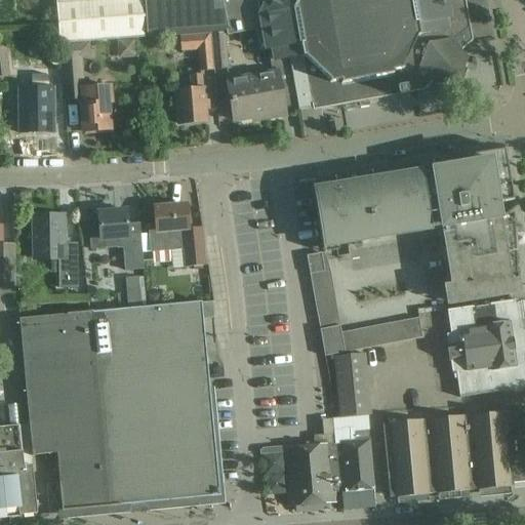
[(56,0),(61,44),(204,34),(201,0),(56,0)]
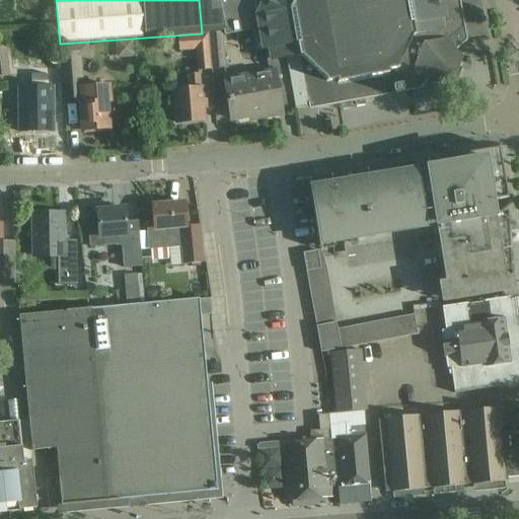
[(286,62),(293,103),(294,108),(391,90),(392,95),(401,94),(400,90),(453,79),(464,57),(457,49),(466,42),(458,31),(463,27),(457,0),(206,0),(208,22),(220,21),(221,35),(249,30),(253,53),(265,50),(268,65),(286,62)]
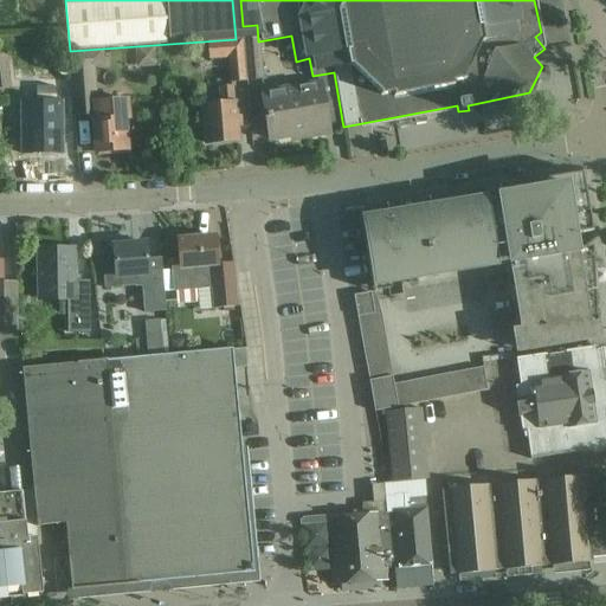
[(243,26),(244,34),(249,81),(262,79),(258,42),(257,25),(243,26)]
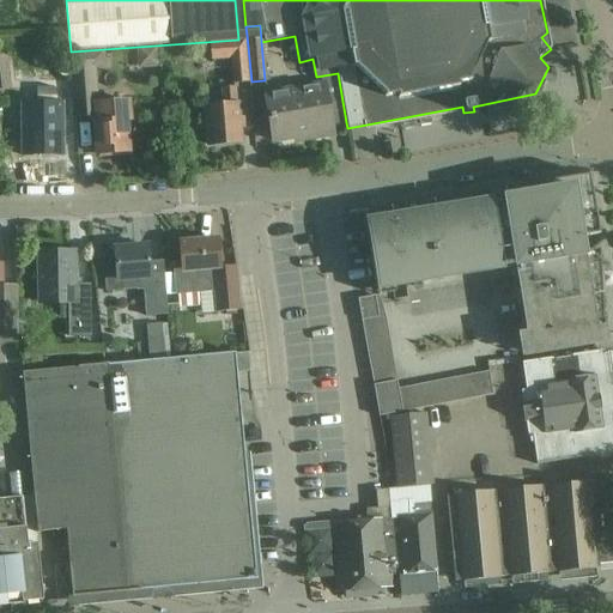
[(244,41),(207,44),(210,61),(230,60),(232,84),(248,83),(244,41)]
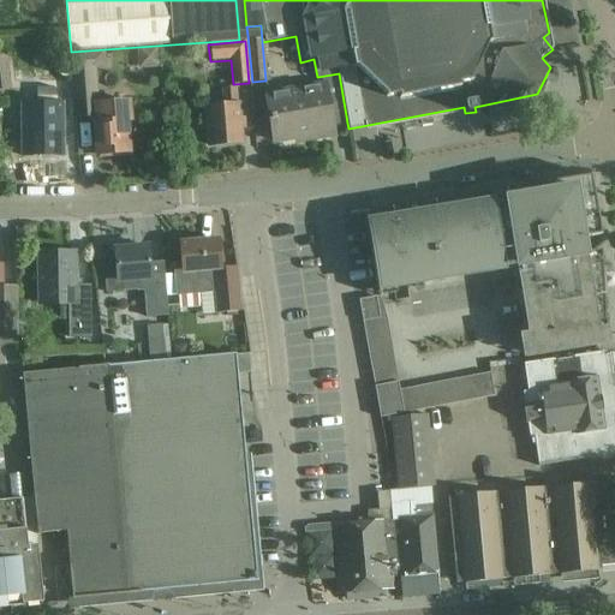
[(129,155),(126,121),(129,121),(127,100),(99,102),(95,67),(106,67),(105,52),(70,55),(69,63),(75,119),(96,118),(97,124),(94,125),(96,157),(112,156),(112,159),(125,157),(124,155),(129,155)]
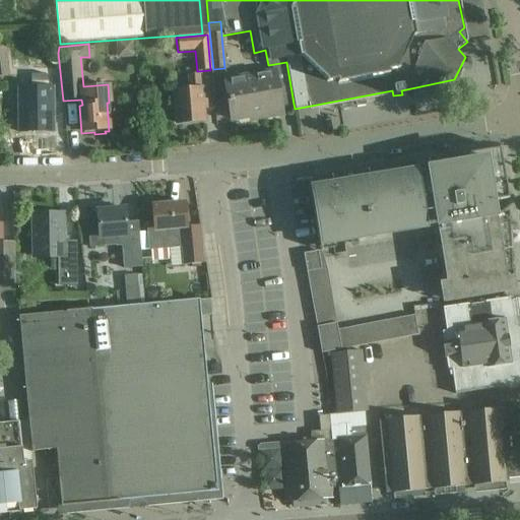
[(224,81),(232,120),(250,117),(249,113),(262,111),(262,114),(280,111),(279,107),(294,104),(286,62),(268,65),(270,73),(224,81)]
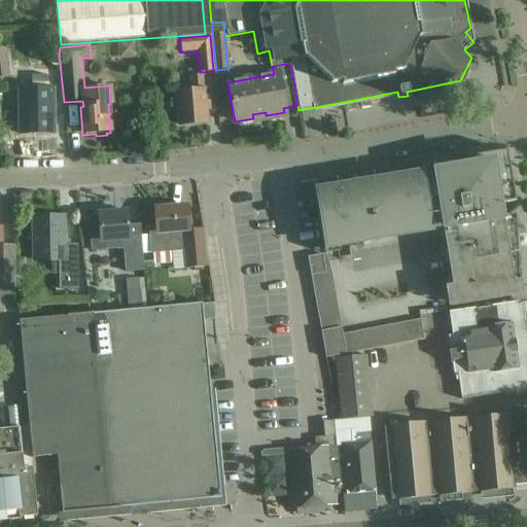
[(31,76),(31,89),(20,89),(20,134),(51,134),(51,90),(57,90),(57,75),(31,76)]
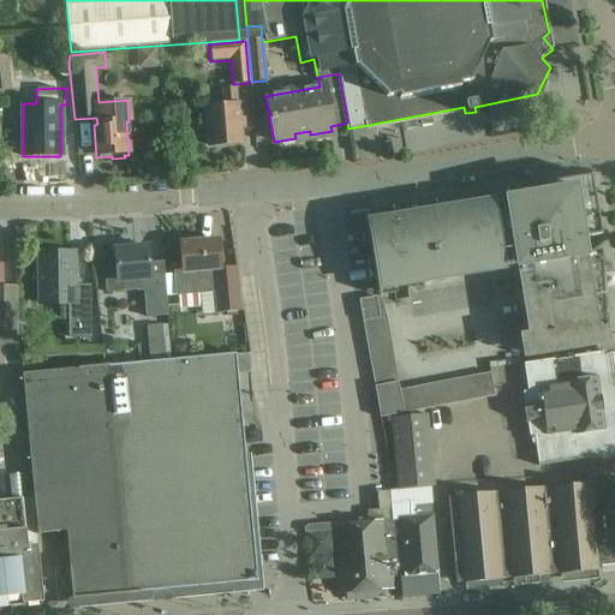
[(237,106),(236,106),(234,88),(224,89),(225,107),(207,108),(209,148),(240,144),(237,106)]
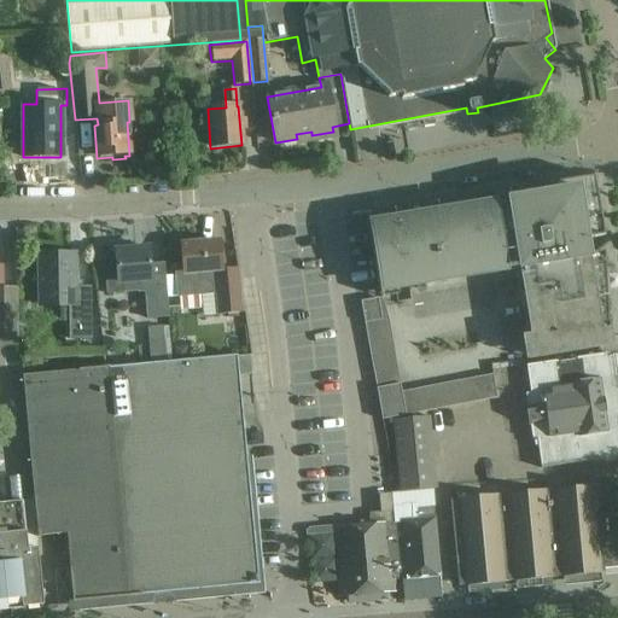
[(367,214),(380,298),(398,295),(397,287),(519,267),(531,339),(525,342),(528,357),(526,357),(526,360),(611,345),(611,343),(608,344),(610,331),(608,331),(604,251),(586,255),(583,240),(604,237),(593,178),(367,214)]
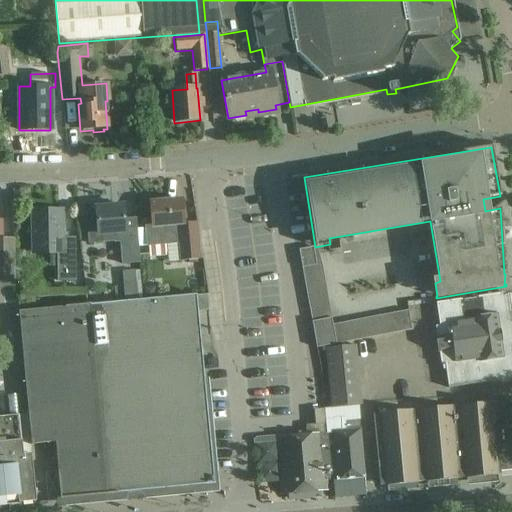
[(144,226),(146,247),(178,244),(179,261),(200,259),(197,222),(183,224),(182,202),(150,205),(152,225),(144,226)]
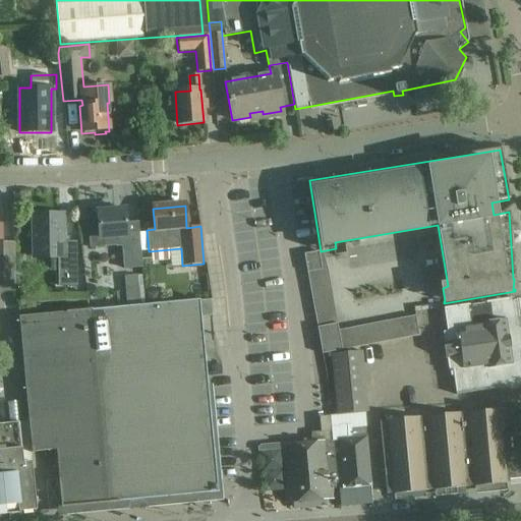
[(140,252),(139,233),(138,234),(137,222),(126,223),(125,211),(98,214),(98,220),(88,221),(91,249),(104,248),(104,240),(114,239),(115,248),(120,247),(121,257),(123,257),(124,269),(141,267),(140,252)]
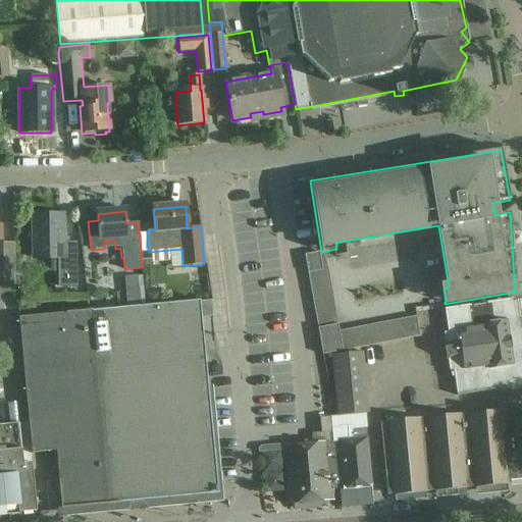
[(39,260),(67,260),(67,239),(63,239),(63,215),(34,215),(34,240),(39,240),(39,260)]
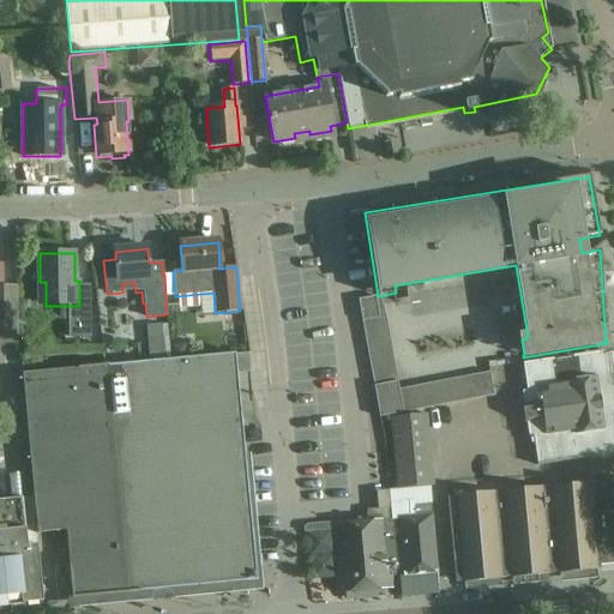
[(17,288),(1,288),(0,268),(0,266),(0,338),(17,338),(17,288)]
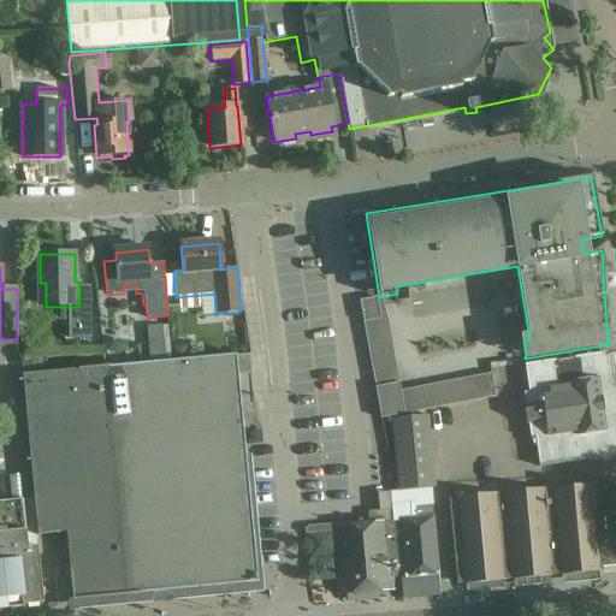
[(375,297),(359,301),(363,323),(380,319),(375,297)]
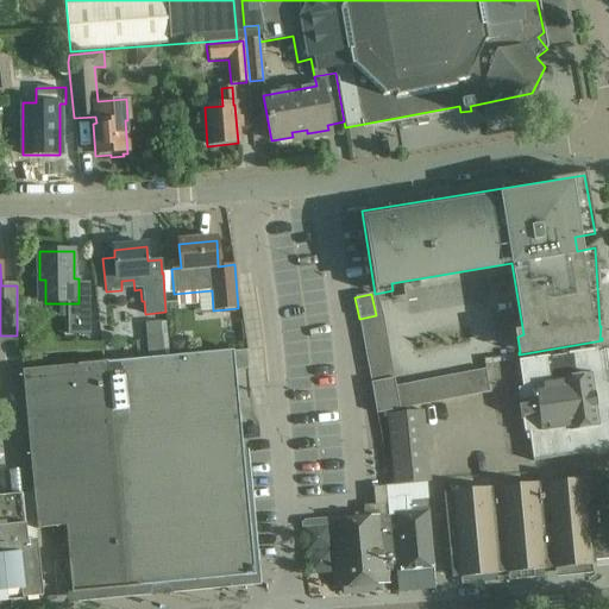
[(376,315),(359,319),(360,328),(378,326),(376,315)]
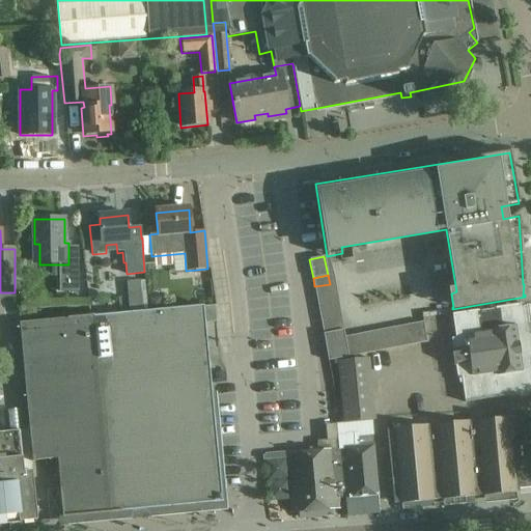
[(128,297),(129,312),(142,311),(141,296),(128,297)]
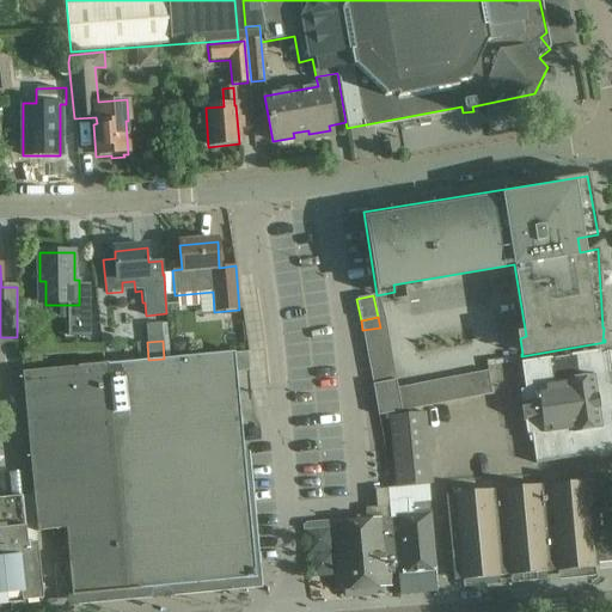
[(246,352),(106,366),(105,362),(19,371),(36,531),(65,528),(71,597),(139,589),(139,588),(250,577),(230,372),(248,371),(246,352)]
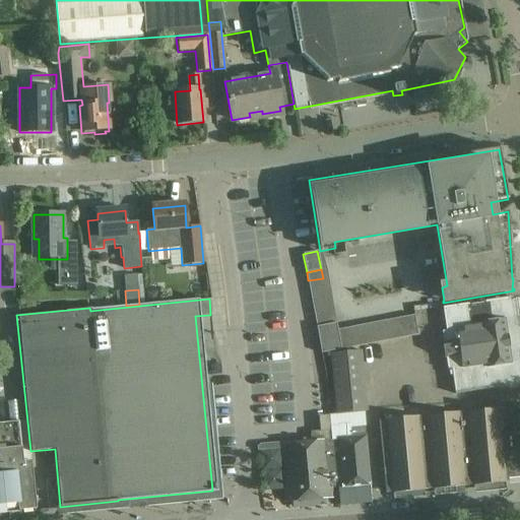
[(445,328),(516,316),(515,310),(519,306),(519,301),(519,300),(506,302),(506,299),(442,308),(445,328)]
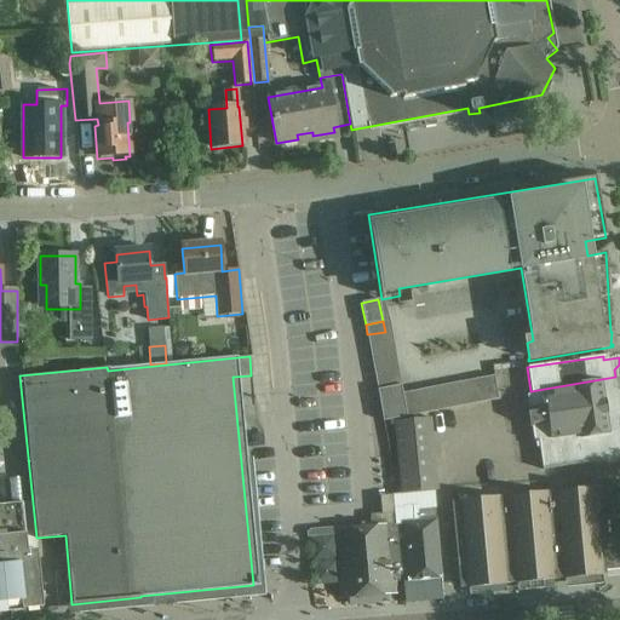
[(527,411),(528,418),(619,402),(619,390),(618,388),(615,377),(530,391),(532,395),(527,396),(528,409),(527,411)]
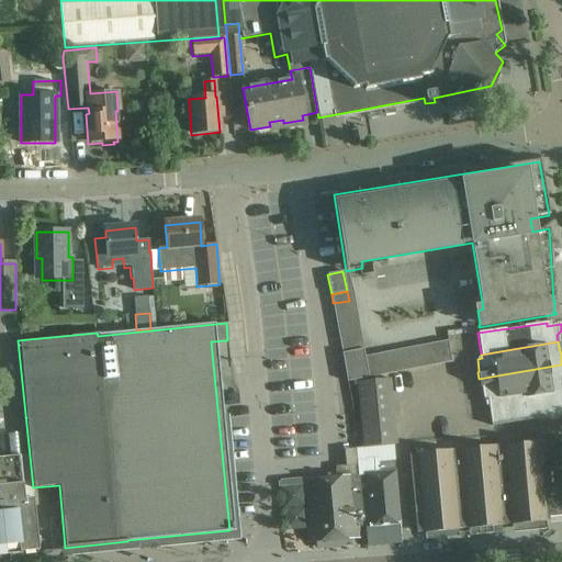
[(368,378),(363,349),(341,353),(347,382),(368,378)]
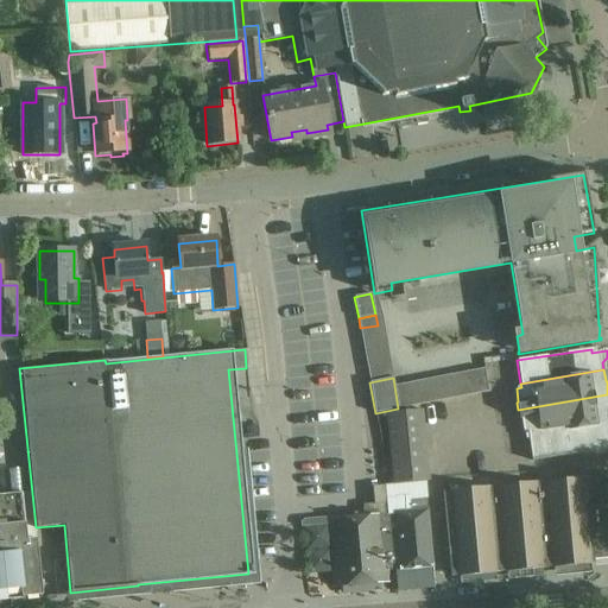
[(524,434),(527,432),(607,419),(607,394),(518,410),(519,417),(520,416),(524,434)]
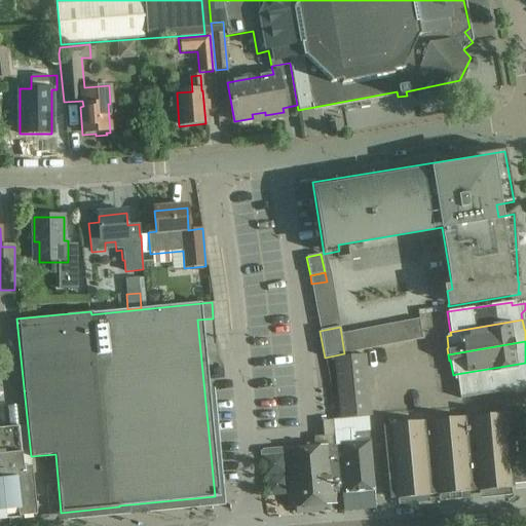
[(340,419),(366,417),(360,355),(334,358),(340,419)]
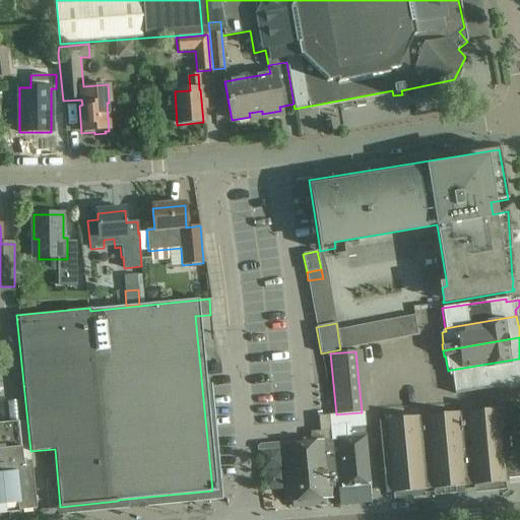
[(519,359),(451,370),(455,395),(518,385),(517,383),(519,382),(519,381),(519,359)]
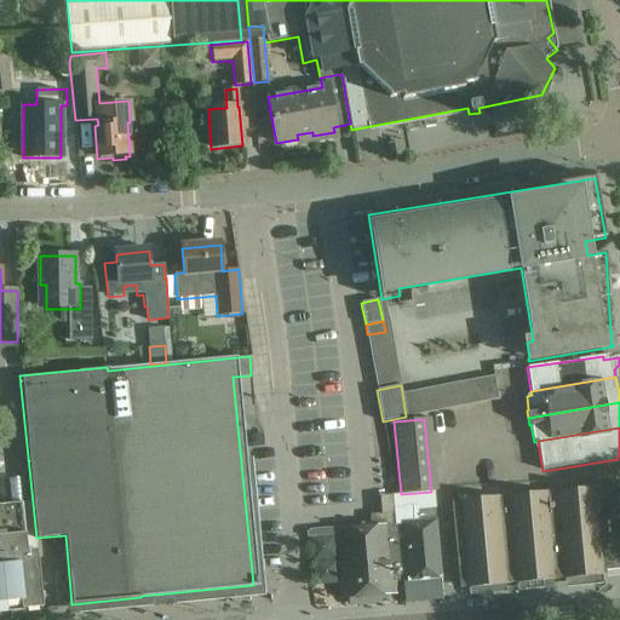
[(619,487),(598,489),(606,570),(619,568),(619,487)]
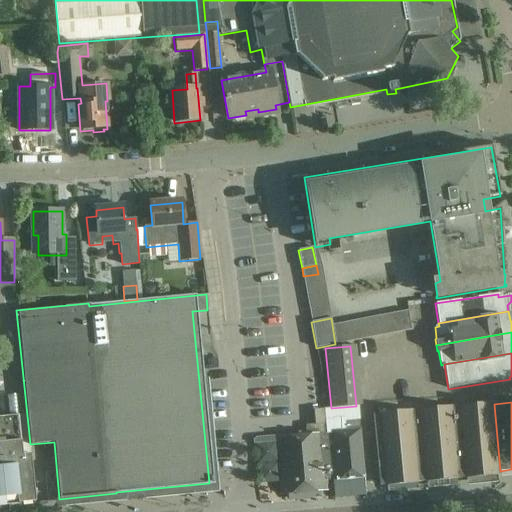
[(500,474),(500,471),(494,404),(494,403),(453,407),(460,478),(500,474)]
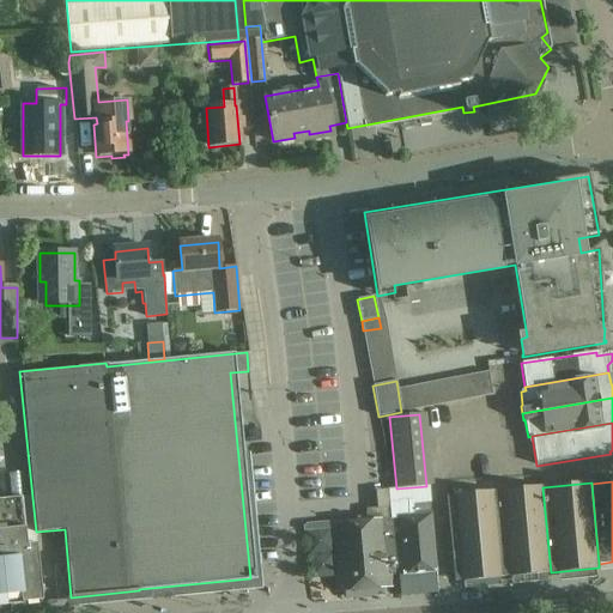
[(435,571),(429,503),(430,502),(429,487),(389,490),(398,575),(435,571)]
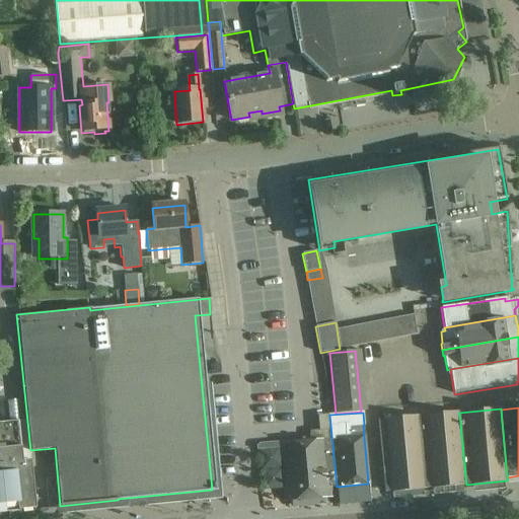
[(459,413),(420,417),(426,488),(466,485),(459,413)]
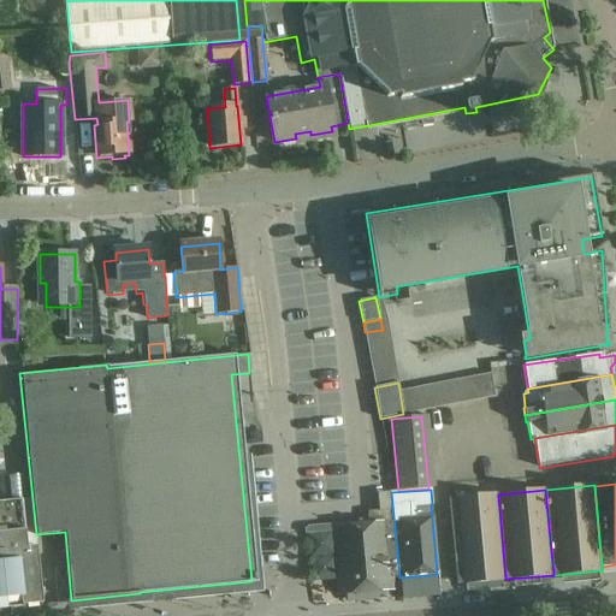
[(391,521),(386,522),(332,527),(339,596),(394,590),(392,579),(400,578),(391,492),(377,493),(378,511),(391,510),(391,521)]
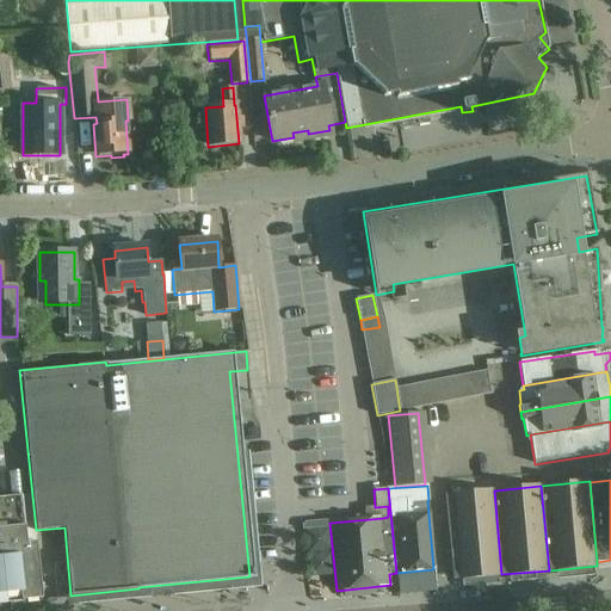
[(454,579),(501,574),(494,491),(445,495),(454,579)]
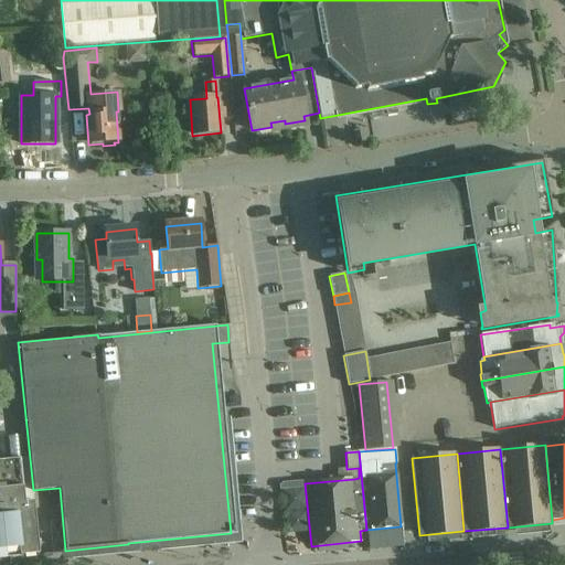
[(22,457),(0,458),(0,557),(22,555),(22,554),(41,552),(35,500),(27,500),(22,457)]
